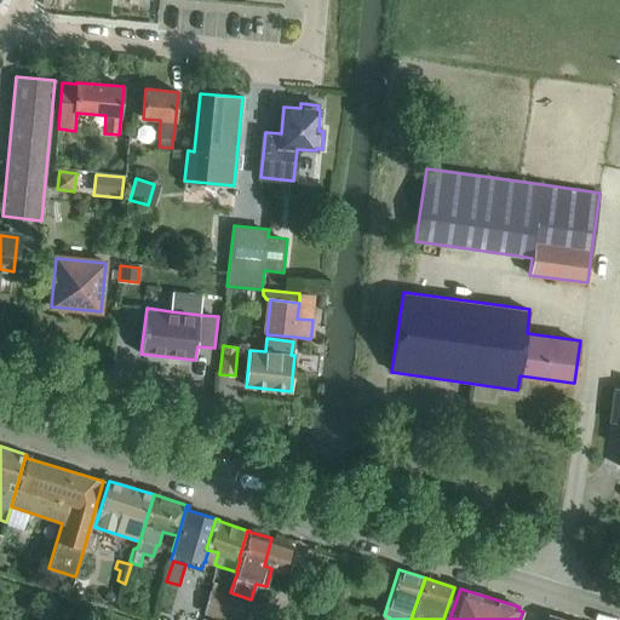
[(204,614),(201,619),(211,619),(212,616),(227,619),(236,619),(242,601),(210,591),(204,614)]
